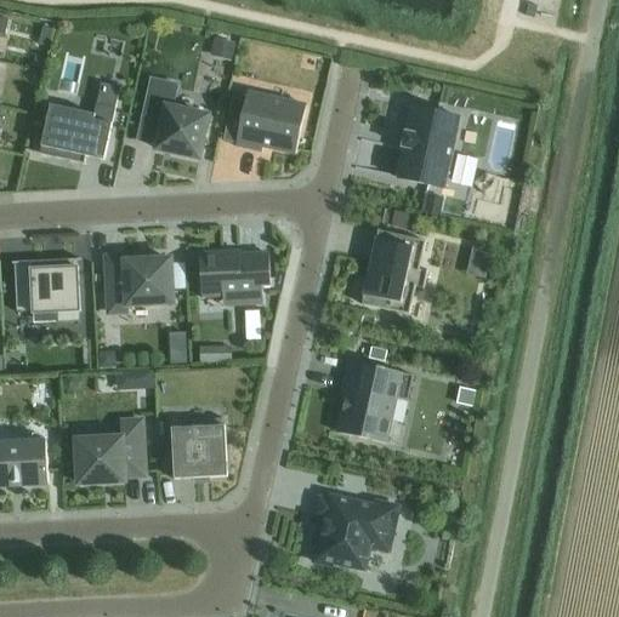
[(40,23),(37,41),(47,44),(51,26),(40,23)]
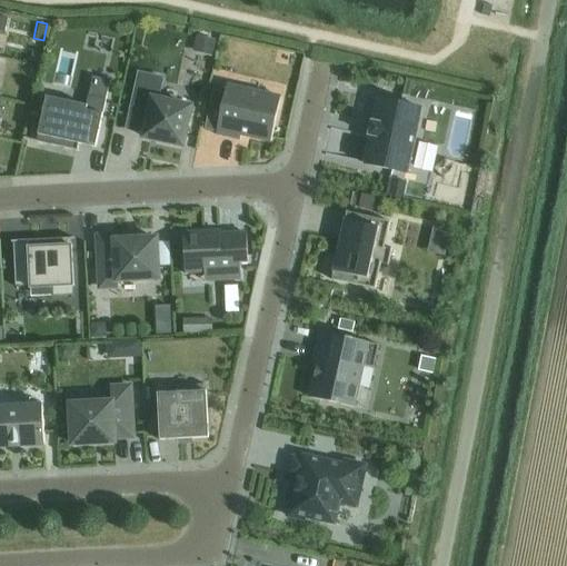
[(195,33),(191,50),(209,53),(212,37),(195,33)]
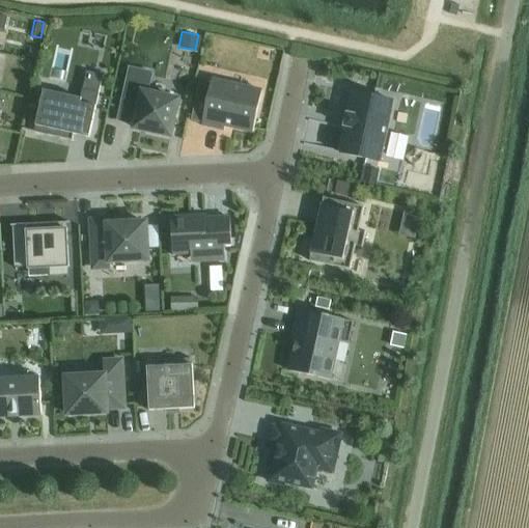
[(138,128),(139,127),(143,128),(143,129),(168,134),(176,98),(145,90),(147,79),(144,78),(145,70),(128,65),(116,118),(133,121),(132,126),(138,128)]
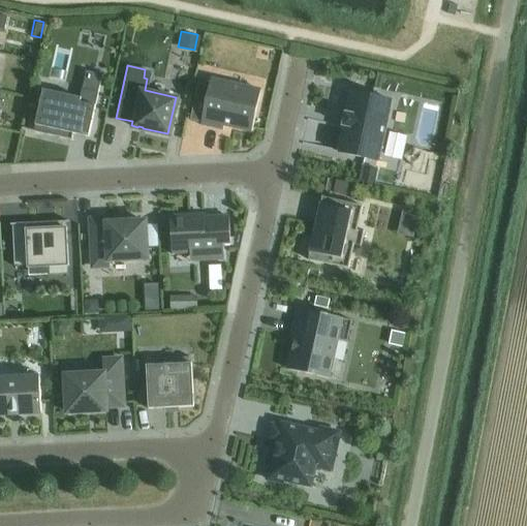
[(40,90),(32,130),(50,133),(51,127),(59,129),(58,135),(70,138),(70,137),(71,131),(87,135),(96,91),(100,72),(84,69),(80,87),(78,96),(41,88),(40,90)]
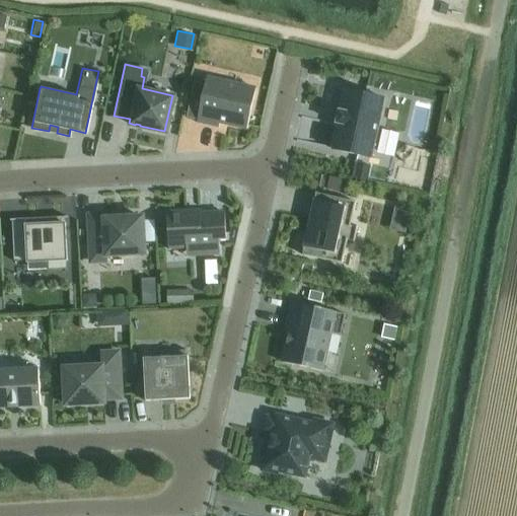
[(245,127),(254,87),(205,76),(205,79),(194,77),(190,93),(201,95),(195,121),(217,126),(218,121),(245,127)]
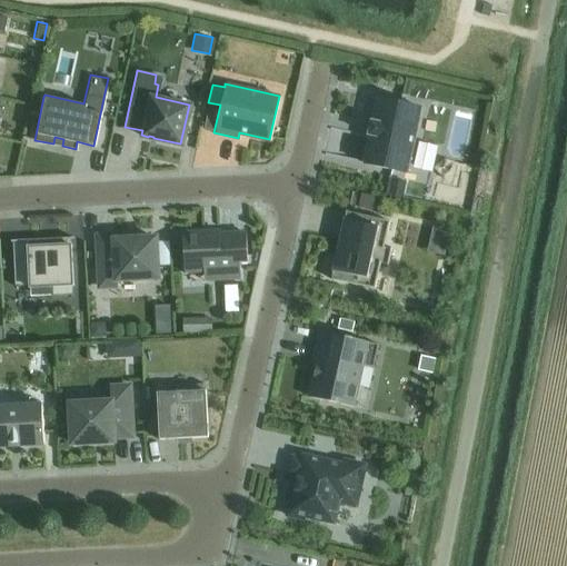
[(361,161),(406,171),(420,106),(377,97),(371,120),(370,120),(369,122),(370,122),(368,131),(367,131),(367,133),(368,133),(361,161)]
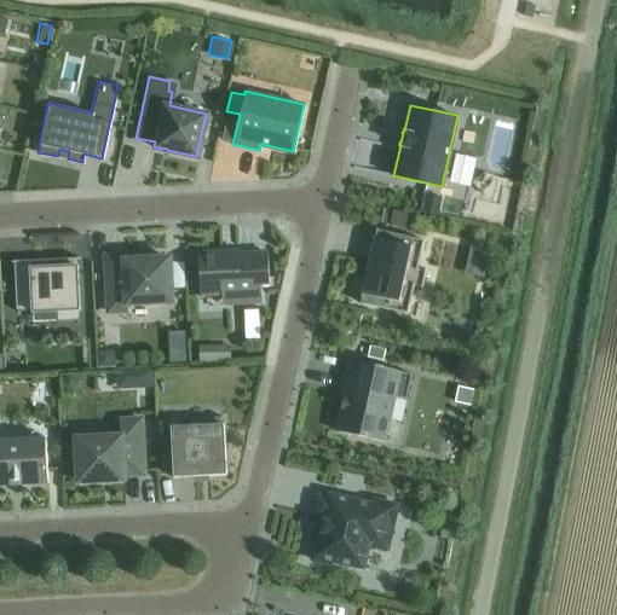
[(437,212),(440,195),(425,191),(421,208),(437,212)]
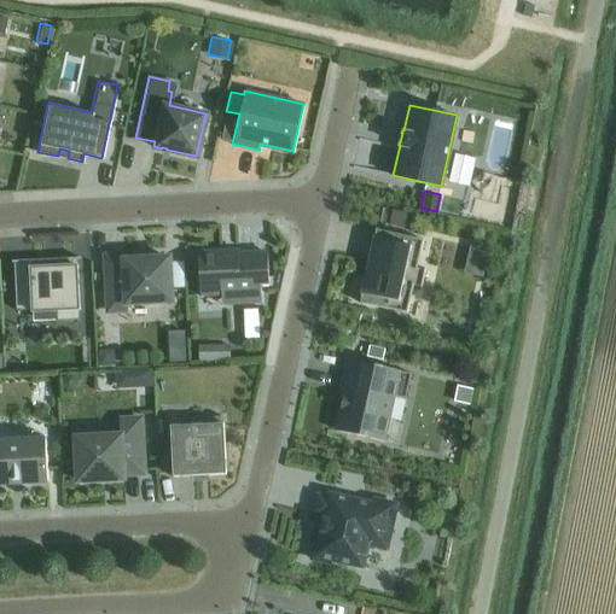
[(390,208),(387,222),(401,226),(405,211),(390,208)]
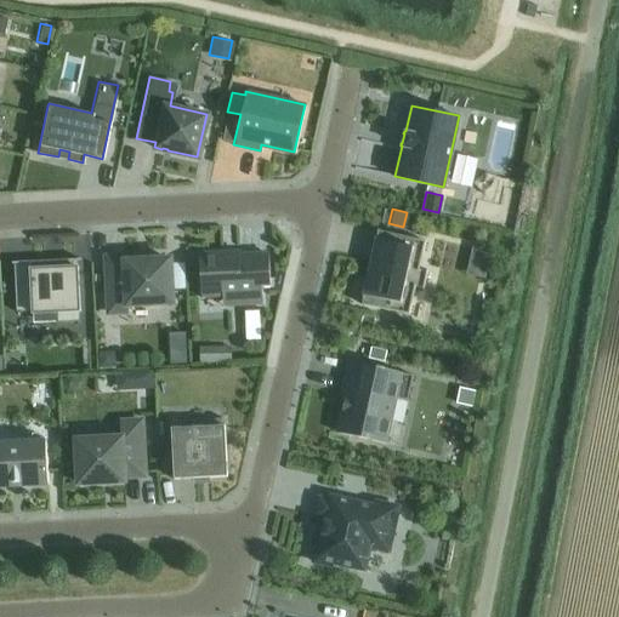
[(380,297),(384,298),(382,307),(407,313),(414,285),(420,286),(420,287),(421,287),(426,268),(425,268),(425,269),(418,268),(424,239),(376,228),(359,302),(378,307),(380,297)]
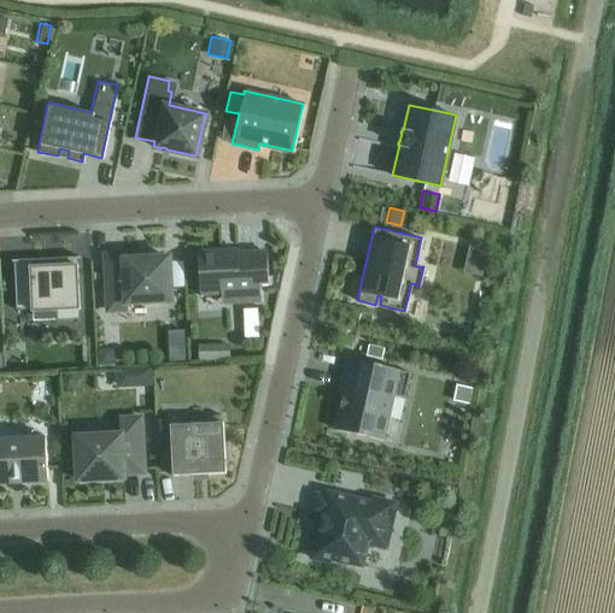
[(487,267),(488,242),(470,241),(468,266),(487,267)]
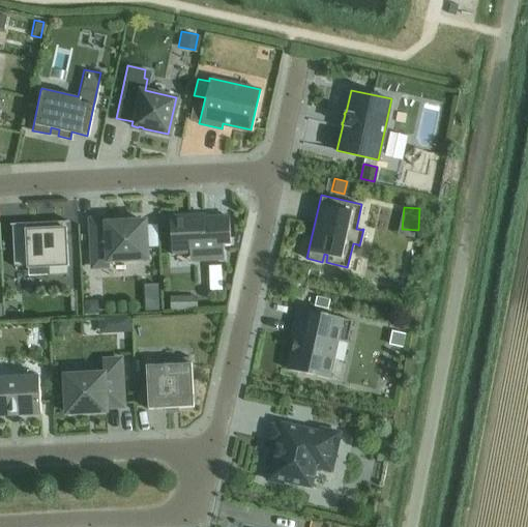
[(188,216),(188,213),(169,214),(171,253),(202,251),(203,259),(223,258),(222,242),(229,242),(229,235),(216,235),(215,215),(203,216),(203,215),(188,216)]
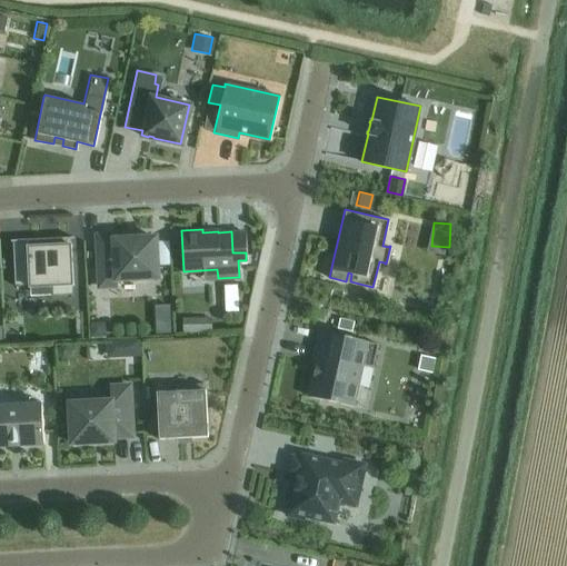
[(156,276),(155,236),(112,238),(112,234),(96,235),(98,285),(116,284),(116,278),(156,276)]
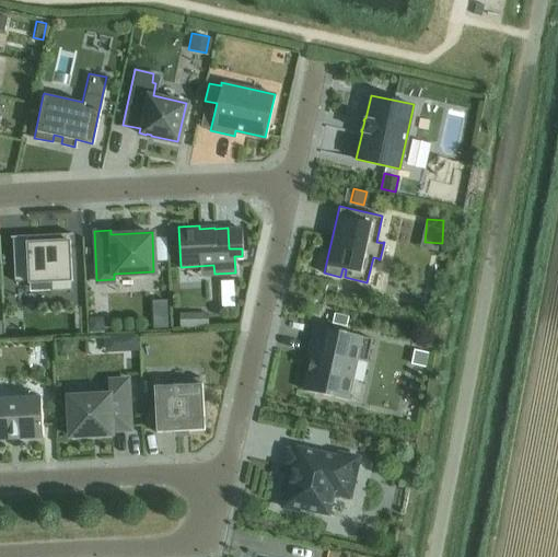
[(49,289),(70,288),(68,240),(68,233),(71,233),(71,232),(50,233),(51,240),(43,241),(43,233),(9,235),(9,236),(11,236),(13,280),(27,279),(27,281),(49,280),(49,289)]
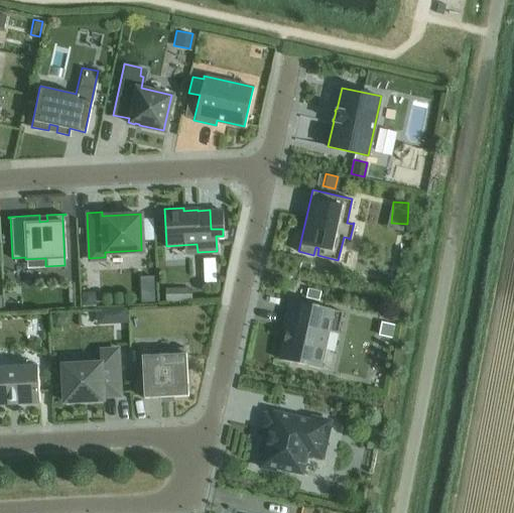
[(220,279),(220,253),(206,253),(206,279),(220,279)]
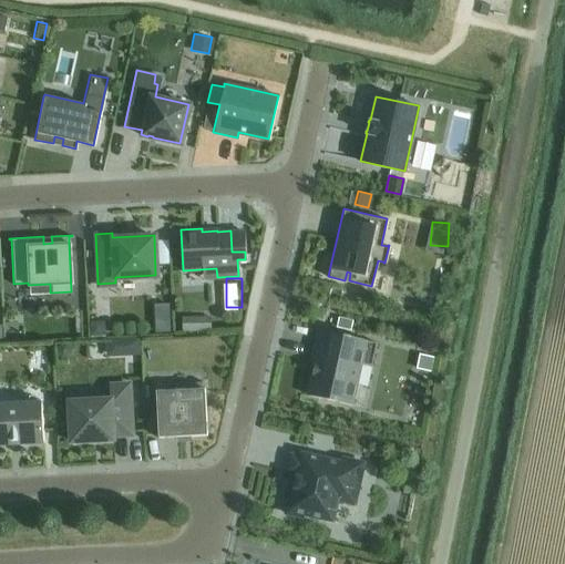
[(160,328),(175,327),(172,297),(156,299),(160,328)]
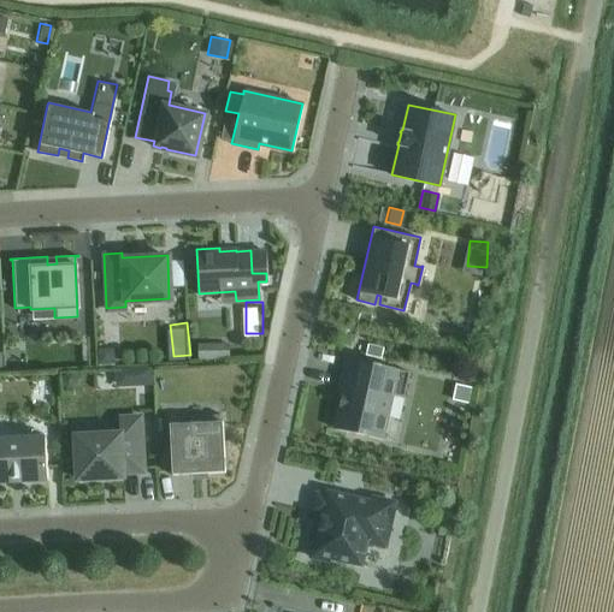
[(217,340),(196,340),(196,356),(217,356),(217,340)]
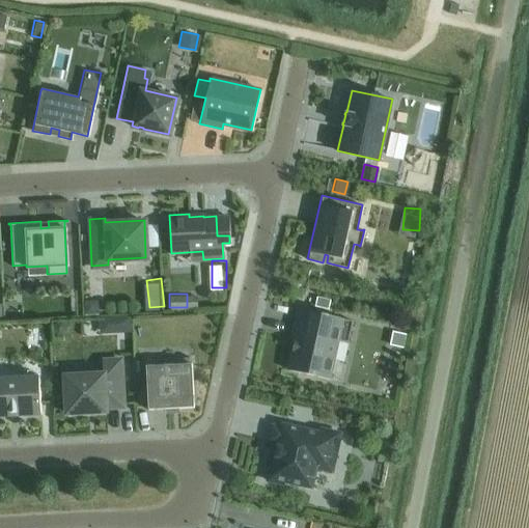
[(83,312),(96,311),(96,299),(82,299),(83,312)]
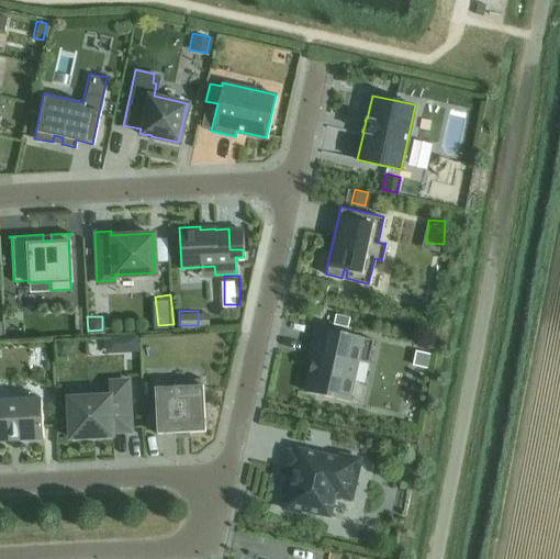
[(372,338),(314,325),(308,356),(312,356),(304,391),(347,400),(356,358),(367,361),(372,338)]
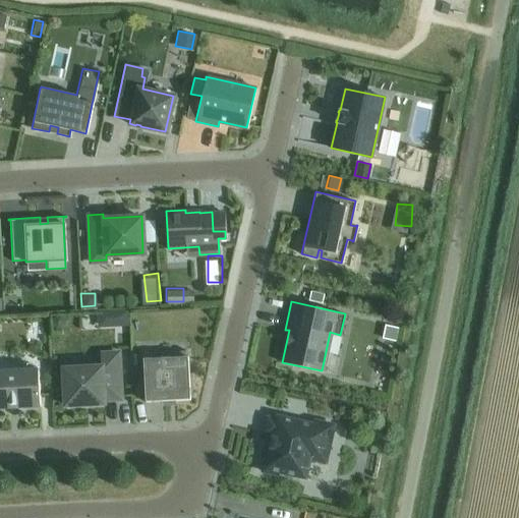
[(116,324),(126,324),(125,310),(116,310),(116,324)]
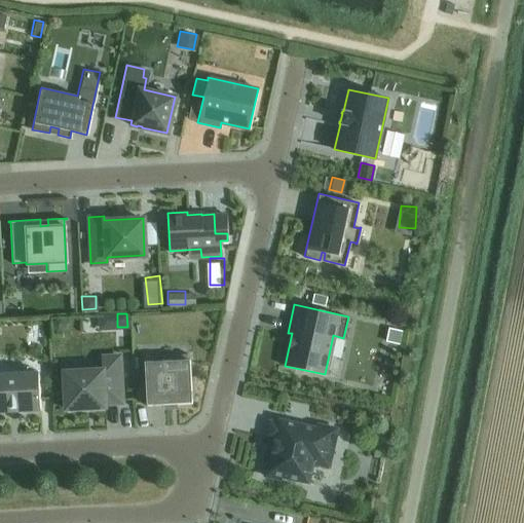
[(50,325),(53,329),(59,330),(63,326),(64,322),(61,318),(55,316),(51,320),(50,325)]
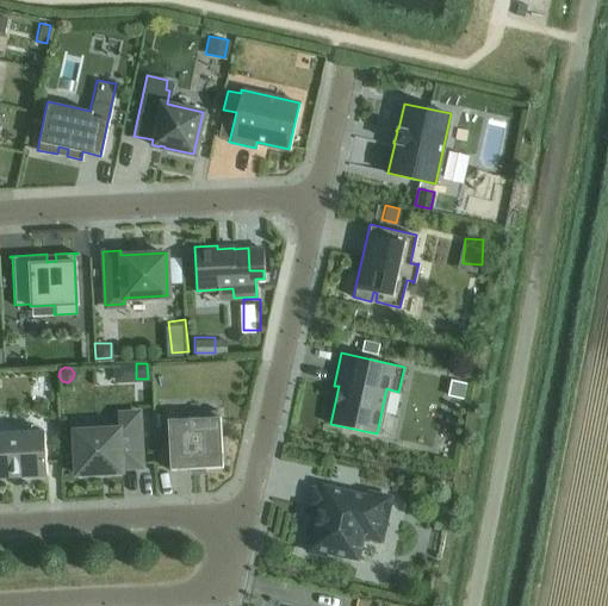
[(450,376),(446,393),(461,395),(465,380),(450,376)]
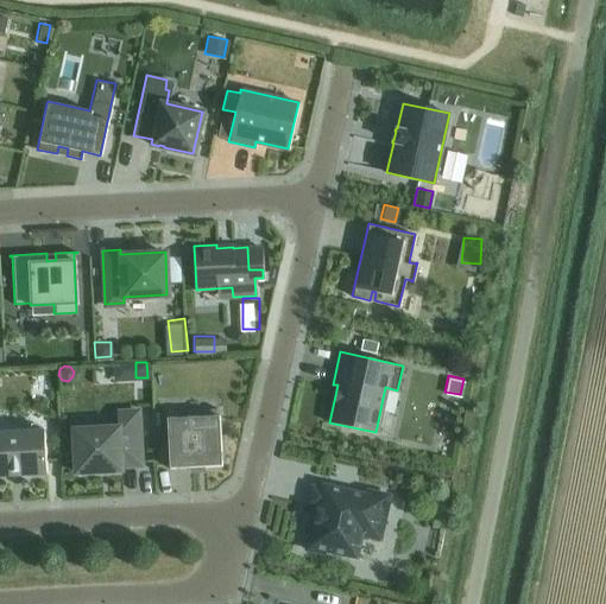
[(218,408),(166,411),(169,468),(221,465),(218,408)]
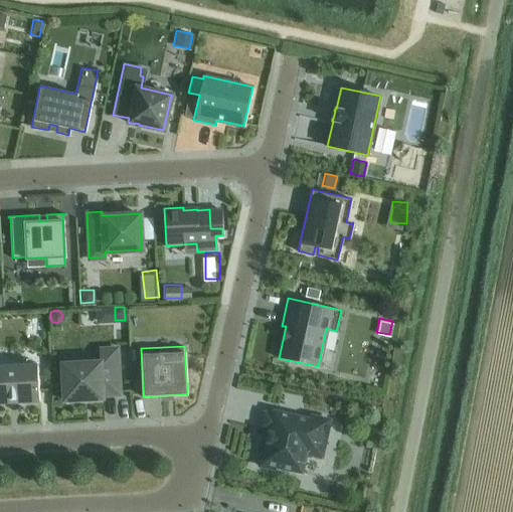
[(63,399),(102,398),(102,393),(118,393),(116,348),(98,348),(99,362),(61,363),(63,399)]
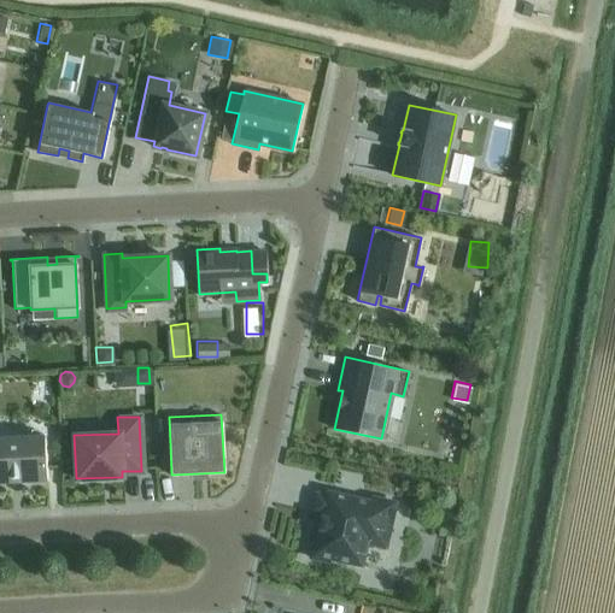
[(24,481),(46,479),(44,436),(39,436),(36,434),(27,434),(23,437),(1,438),(0,436),(0,481),(6,482),(23,482),(23,481),(24,481)]
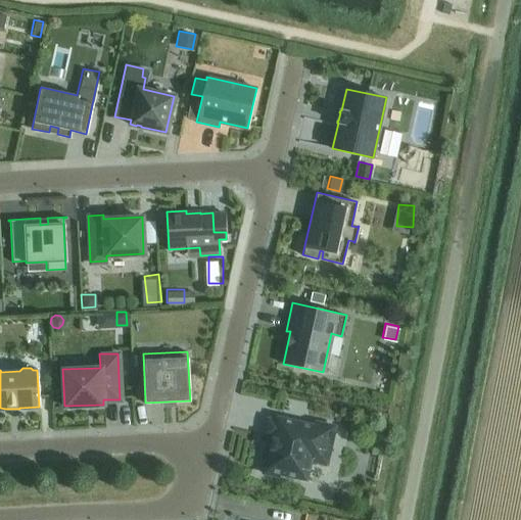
[(277,420),(267,418),(264,433),(273,435),(273,438),(272,438),(272,439),(271,447),(270,447),(270,448),(270,452),(267,451),(263,472),(279,476),(280,473),(305,479),(310,460),(322,463),(326,444),(329,444),(334,425),(314,421),(313,425),(277,417),(277,420)]
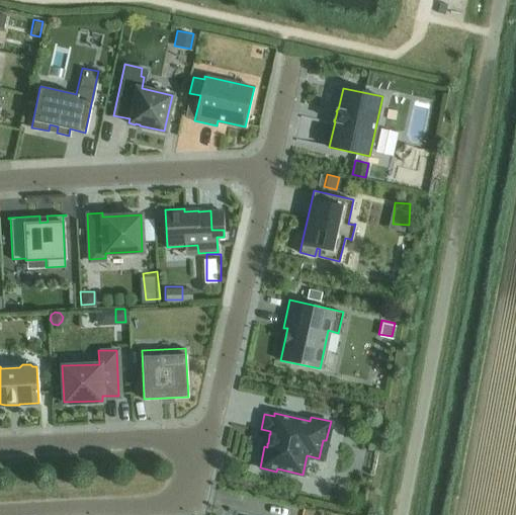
All buildings are outlined.
